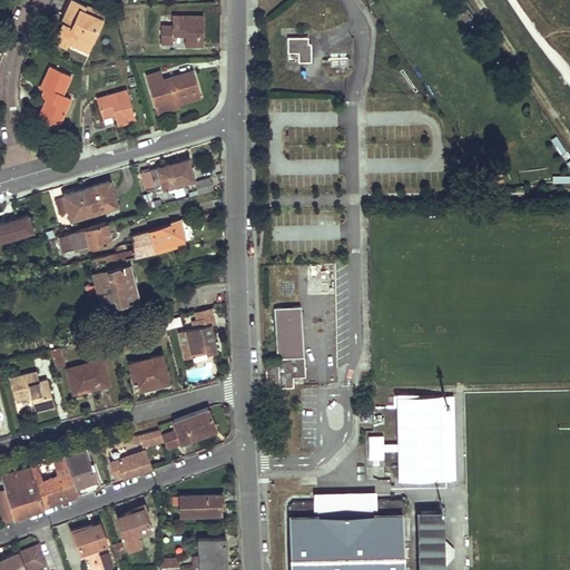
[(67,41),(87,50),(105,13),(72,0),(70,0),(64,16),(68,18),(66,23),(60,21),(56,31),(69,38),(67,41)]
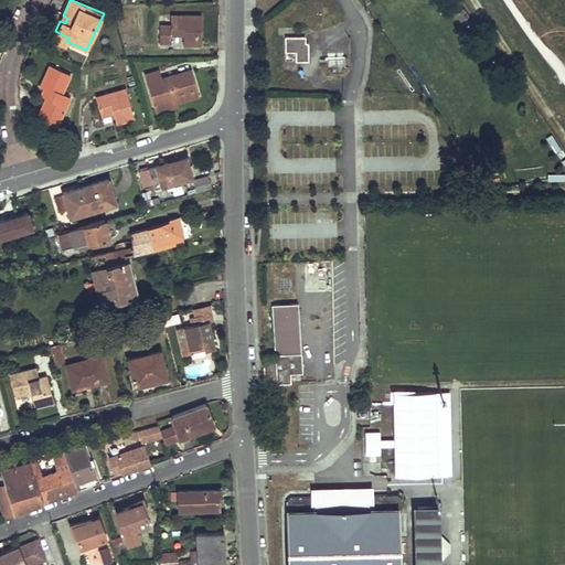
[(70,0),(65,0),(60,14),(63,16),(70,0)]
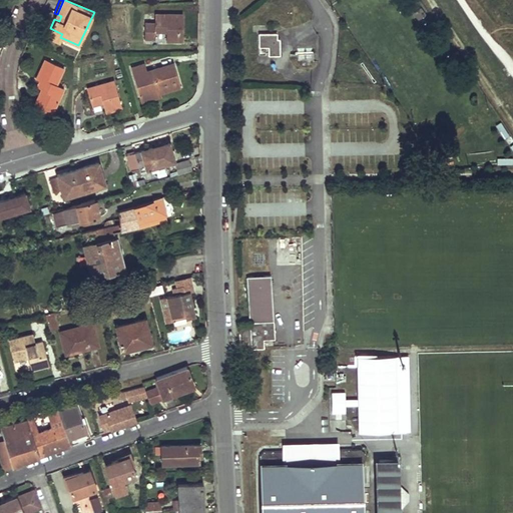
[(420,8),(415,12),(419,19),(425,16),(420,8)]
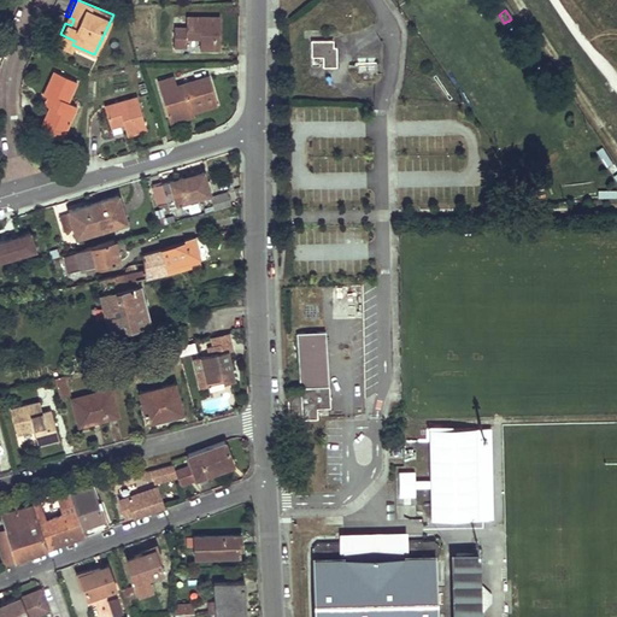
[(174,28),(174,46),(186,46),(186,37),(199,37),(199,50),(219,50),(219,17),(186,17),(186,28),(174,28)]
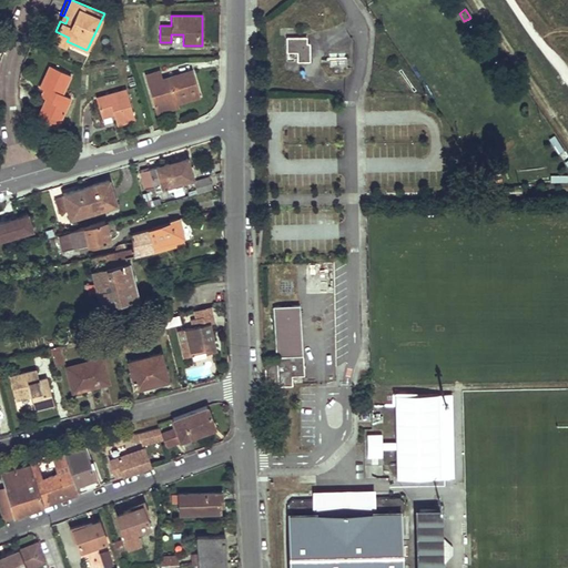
[(69,38),(56,31),(52,40),(64,47),(67,41),(69,38)]
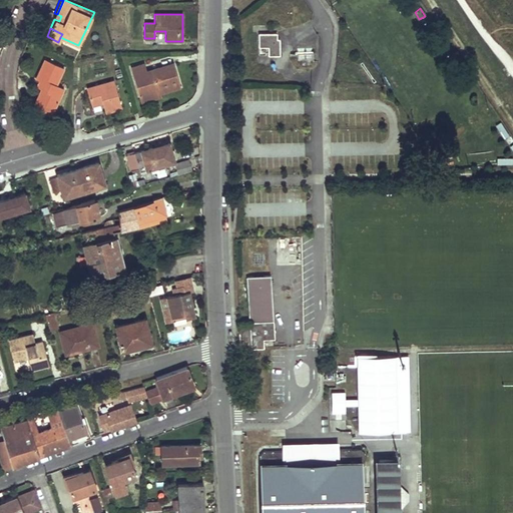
[(281,56),(281,33),(259,33),(259,56),(281,56)]
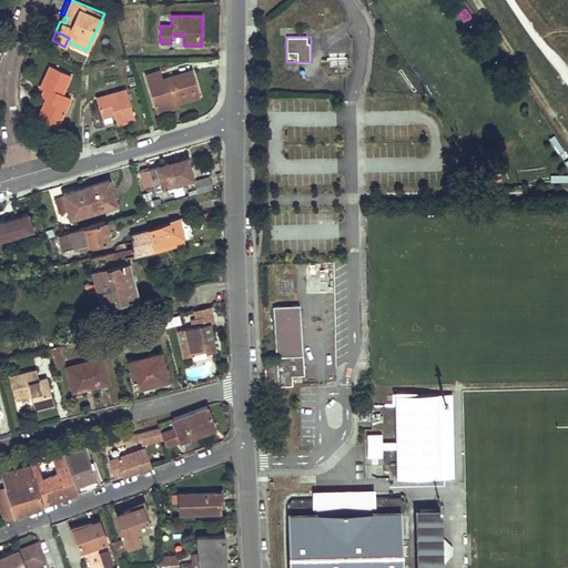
[(330,70),(346,71),(347,58),(330,57),(330,70)]
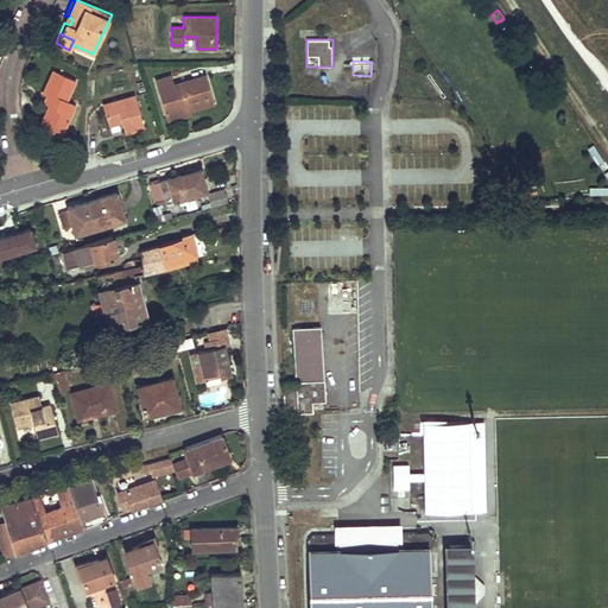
[(40,120),(63,131),(75,105),(65,101),(75,81),(52,70),(42,93),(45,95),(52,99),(49,106),(40,120)]
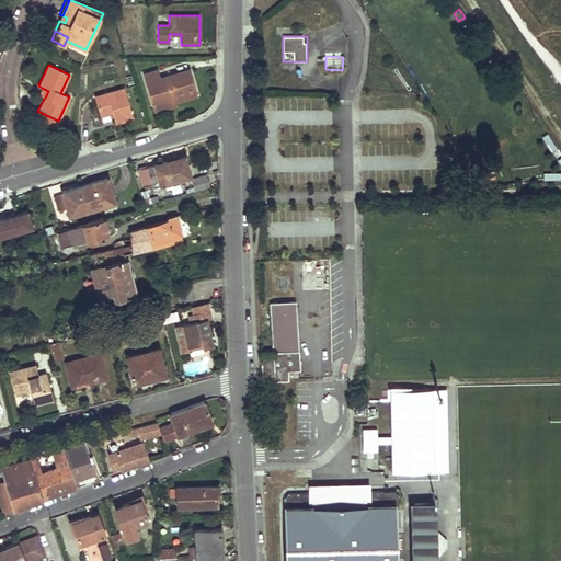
[(174,102),(197,94),(190,69),(167,76),(168,79),(161,80),(160,77),(157,69),(142,75),(152,105),(173,99),(174,102)]
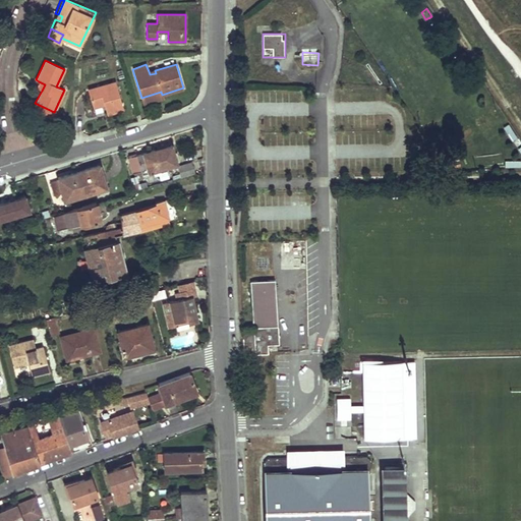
[(39,81),(36,88),(42,91),(45,84),(39,81)]
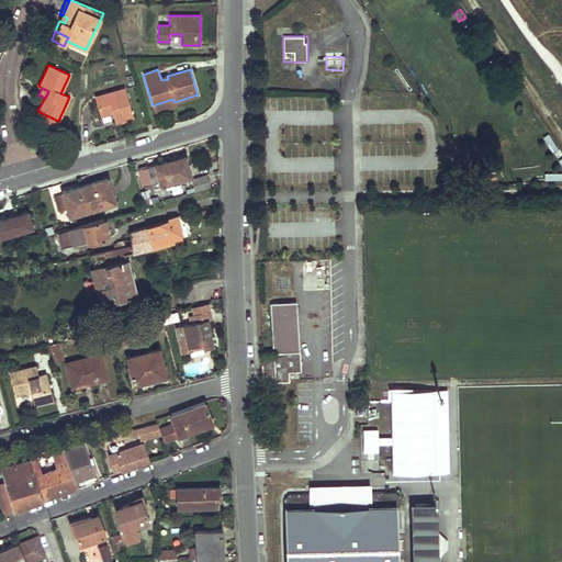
[(112,113),(115,123),(133,117),(124,88),(94,97),(100,116),(112,113)]
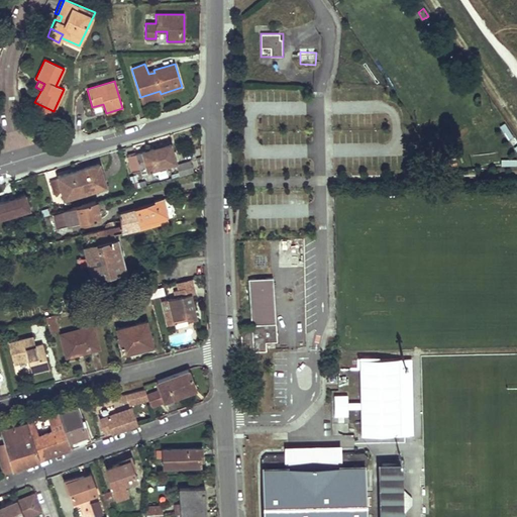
[(160,91),(140,97),(142,103),(162,97),(161,94),(160,91)]
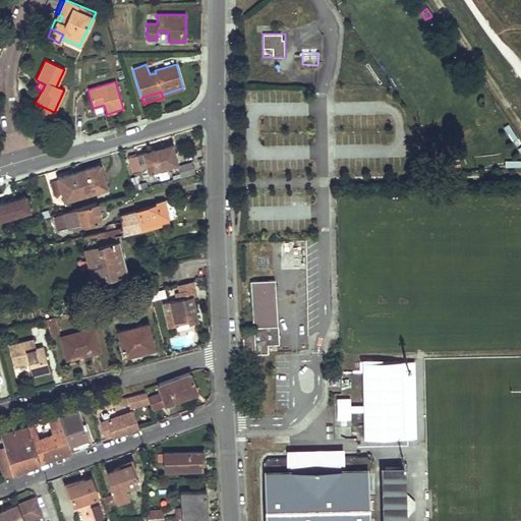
[(54,112),(35,103),(33,110),(52,118),(54,112)]
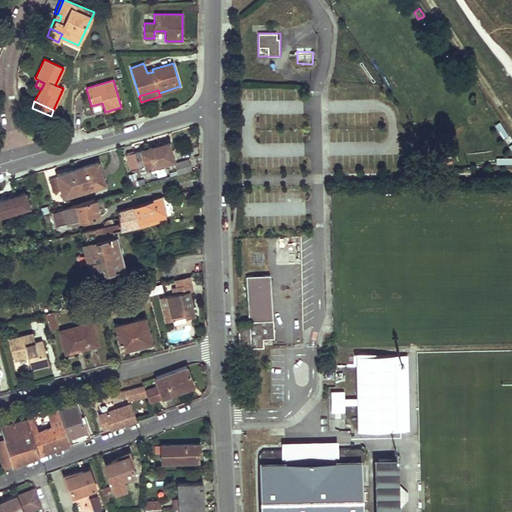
[(511,139),(503,127),(499,130),(511,148),(511,139)]
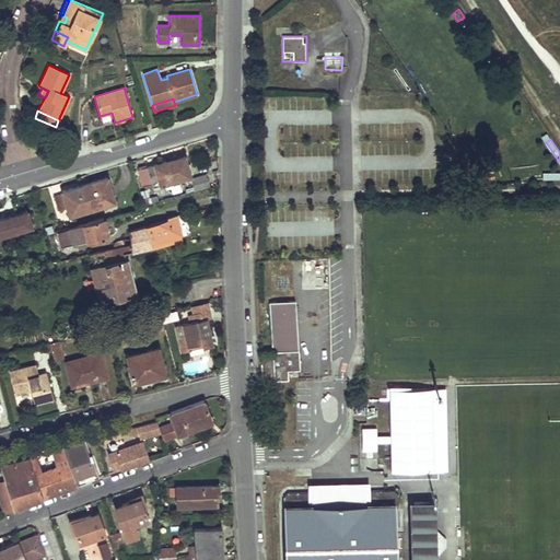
[(166,161),(137,170),(142,186),(151,184),(152,187),(189,176),(185,158),(166,163),(166,161)]
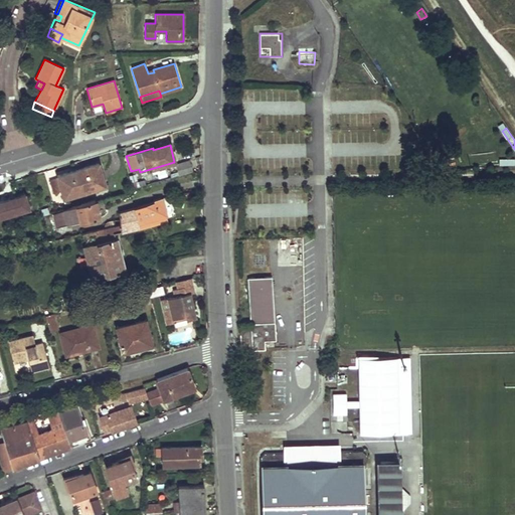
[(174,164),(178,175),(192,171),(189,160),(174,164)]
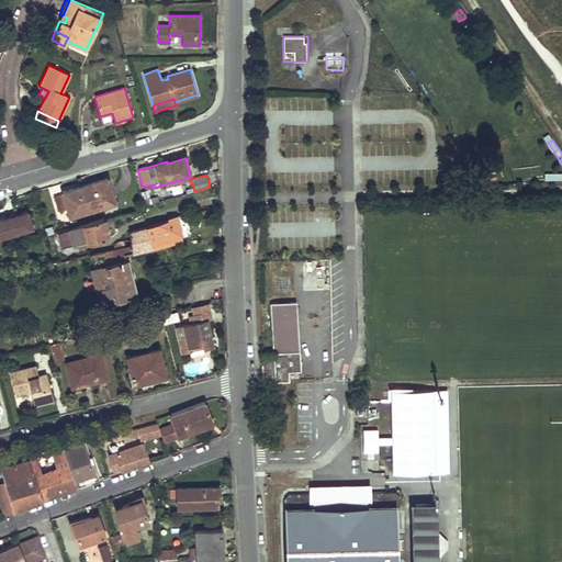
[(91,210),(114,203),(108,178),(85,184),(91,210)]
